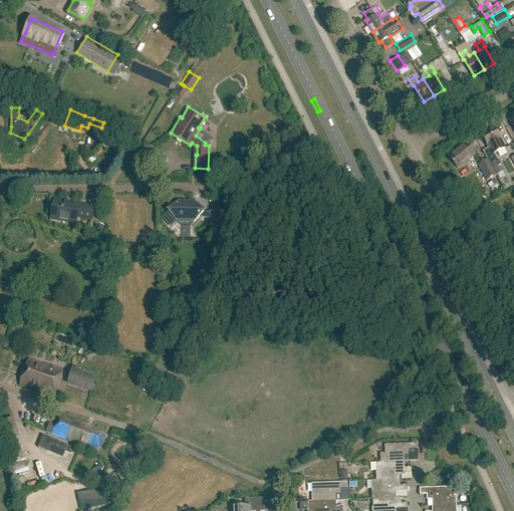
[(491,150),(485,153),(487,157),(496,173),(504,169),(498,158),(497,158),(494,152),(505,146),(500,138),(500,137),(494,125),(481,133),(488,144),(491,150)]
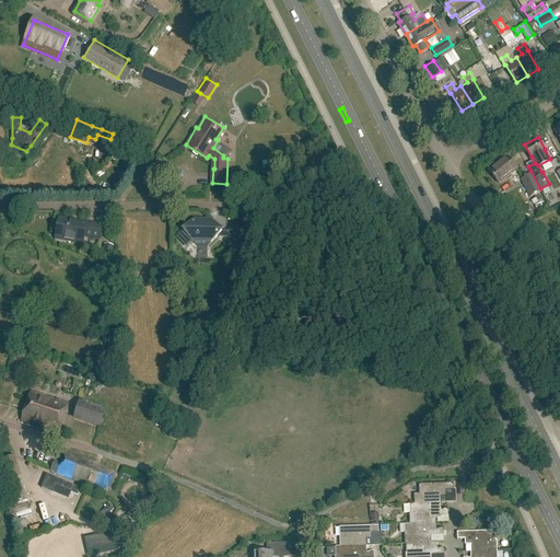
[(499,181),(516,166),(506,154),(489,169),(499,181)]
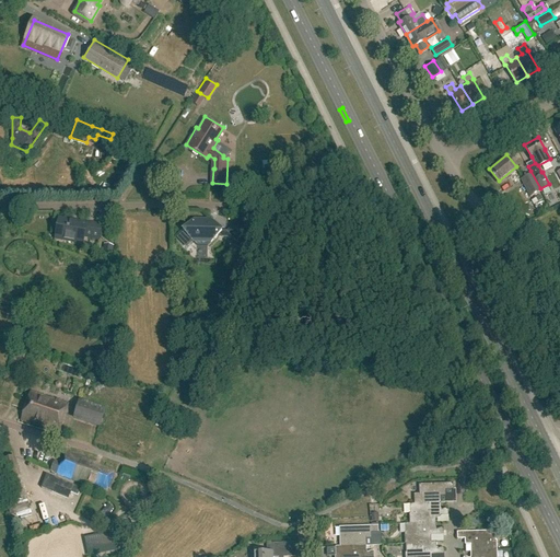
[(529,195),(540,188),(531,171),(521,176),(529,195)]
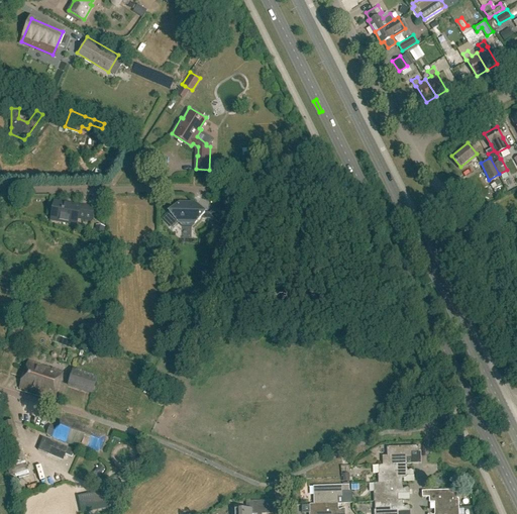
[(71,203),(55,200),(50,218),(77,223),(78,216),(92,219),(95,205),(80,203),(80,204),(71,202),(71,203)]
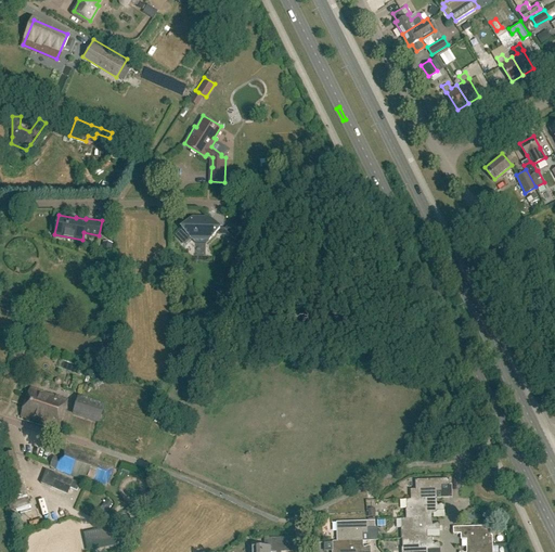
[(196,219),(193,215),(181,226),(195,240),(206,240),(209,238),(217,230),(218,232),(228,232),(230,230),(236,238),(247,228),(236,217),(227,227),(220,227),(209,216),(206,219),(204,217),(201,219),(198,217),(196,219)]
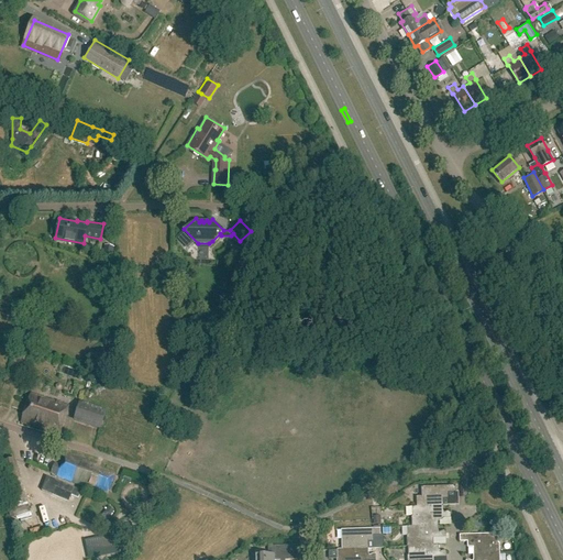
[(256,233),(253,246),(261,249),(264,235),(256,233)]
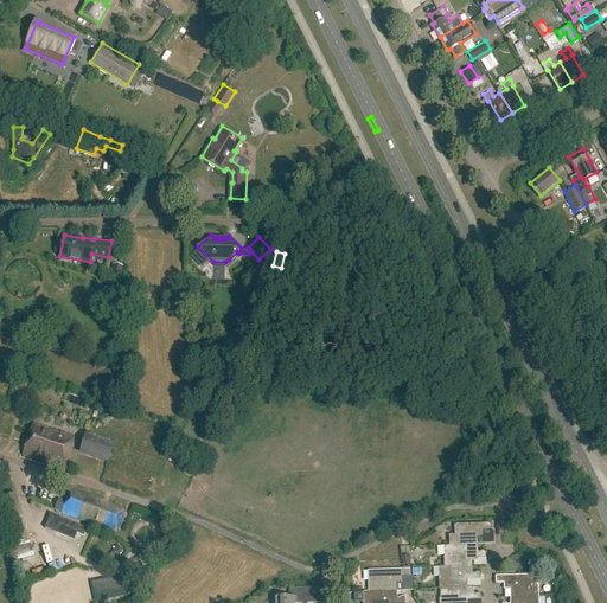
[(120,278),(123,263),(113,261),(109,277),(120,278)]
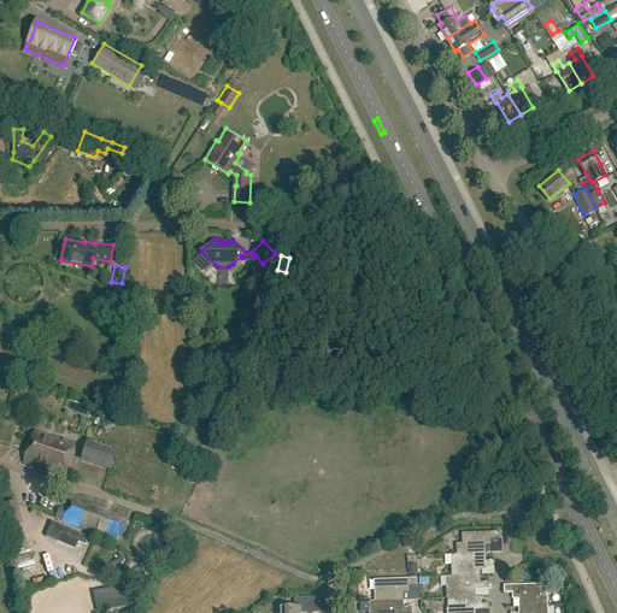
[(65,472),(76,442),(34,428),(24,459),(65,472)]
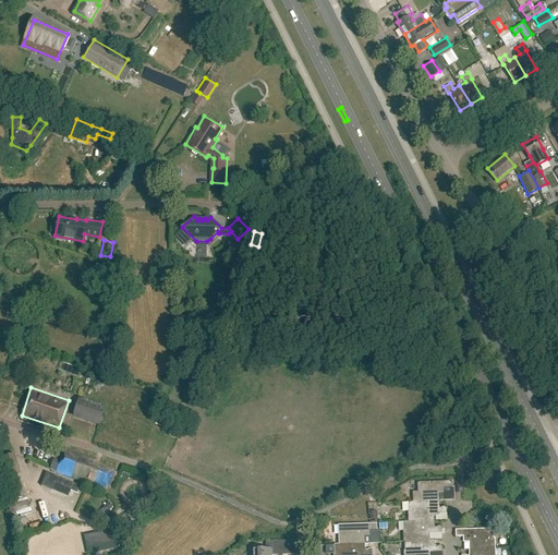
[(100,424),(106,405),(80,396),(73,414),(100,424)]
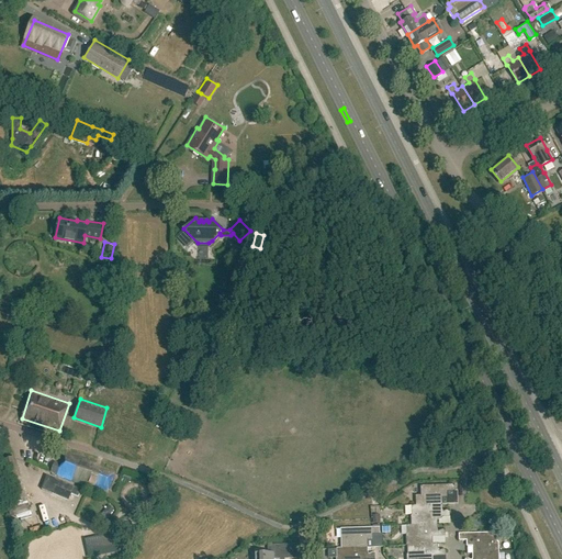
[(96,464),(97,460),(67,449),(62,462),(55,460),(51,470),(57,472),(57,473),(85,484),(86,481),(108,490),(115,471),(96,464)]
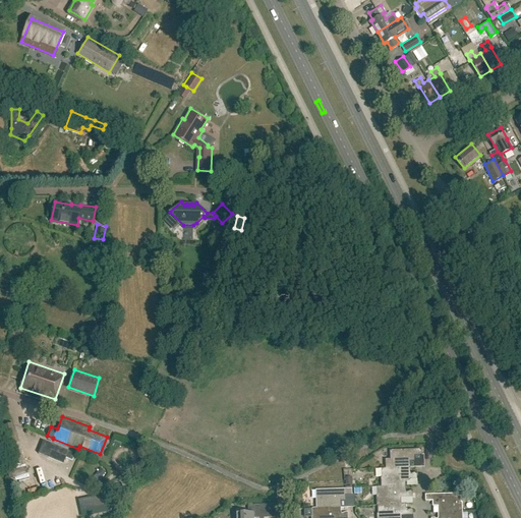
[(12,420),(0,423),(0,426),(1,433),(14,429),(12,420)]
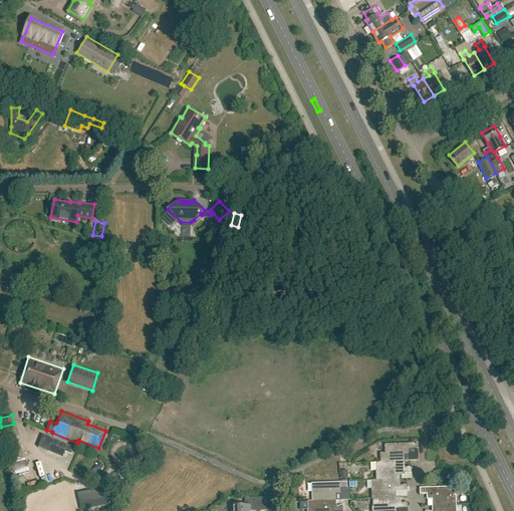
[(73,446),(47,435),(44,442),(51,444),(49,450),(62,456),(65,450),(71,452),(73,446)]
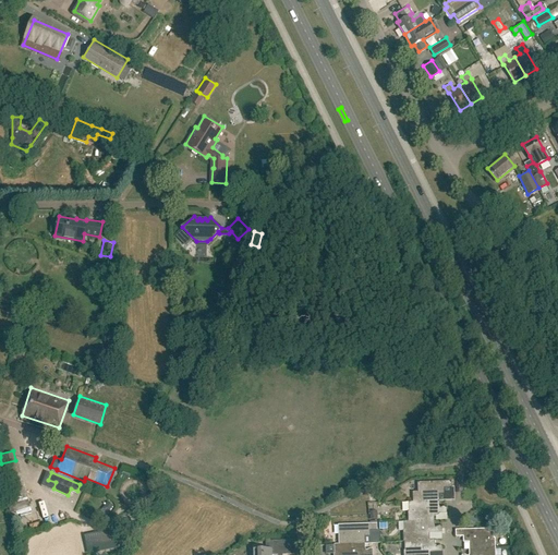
[(412,499),(439,498),(438,490),(444,490),(444,486),(451,485),(451,479),(417,480),(417,490),(412,490),(412,499)]
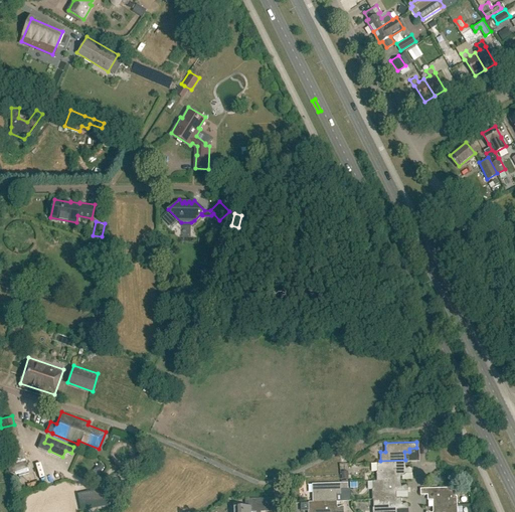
[(376,479),(400,478),(400,474),(403,474),(404,472),(412,472),(412,466),(409,466),(406,467),(405,465),(405,460),(380,461),(377,461),(377,470),(376,470),(376,479)]
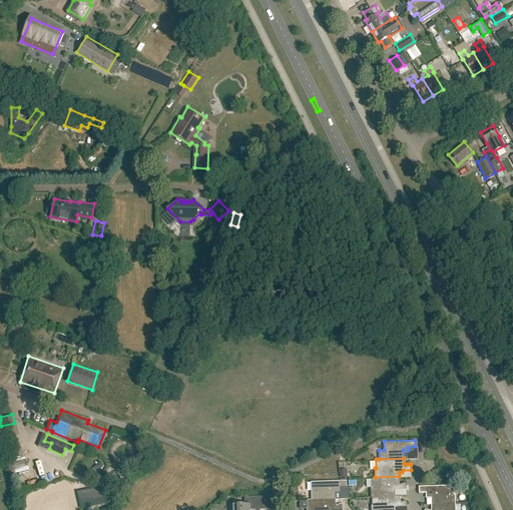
[(395,495),(395,494),(394,486),(399,486),(399,488),(406,488),(406,481),(404,481),(401,483),(400,481),(399,476),(375,477),(371,477),(371,486),(370,486),(371,496),(372,496),(372,495),(395,495)]
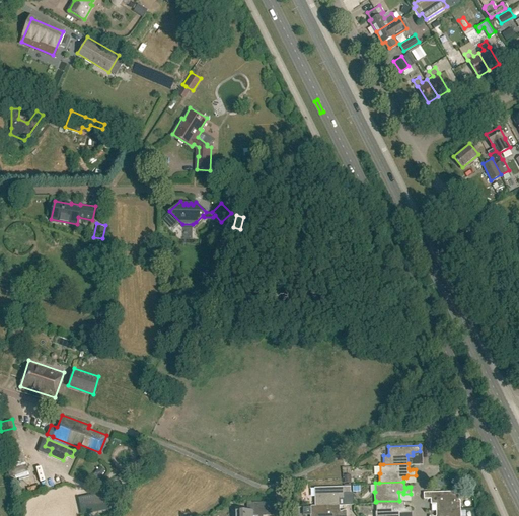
[(315,505),(339,504),(339,495),(344,495),(344,491),(351,491),(351,485),(314,486),(315,504),(315,505)]
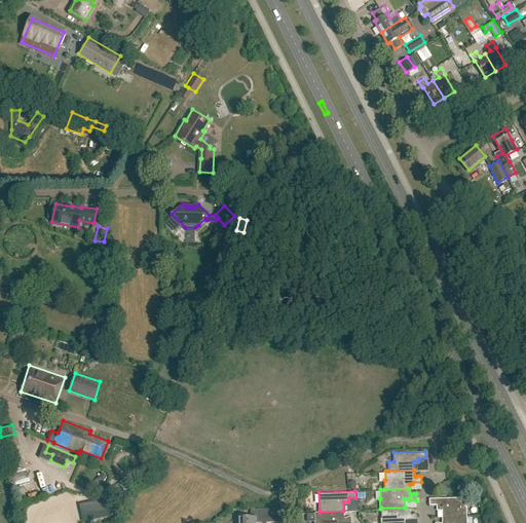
[(81,514),(110,507),(107,493),(102,494),(103,497),(79,502),(81,514)]
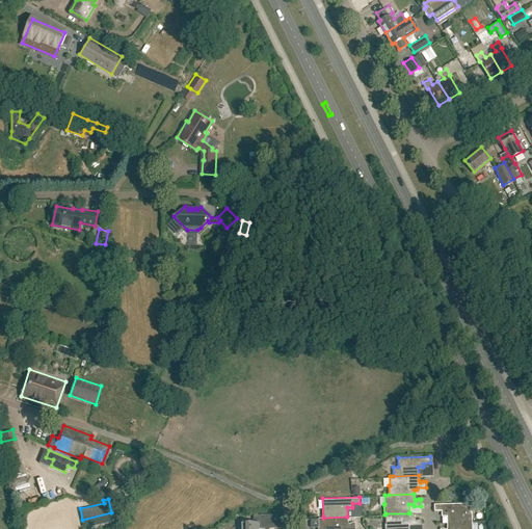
[(448,522),(472,521),(472,511),(470,511),(470,502),(434,503),(434,510),(442,509),(442,513),(447,513),(448,522)]
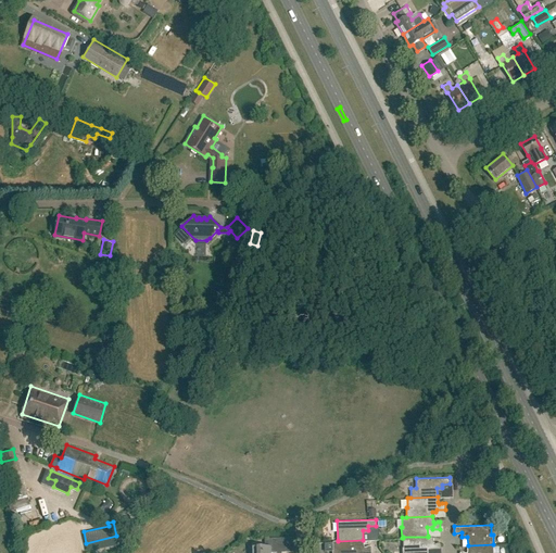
[(270,552),(270,551),(286,551),(286,536),(265,537),(265,547),(249,547),(249,552),(270,552)]
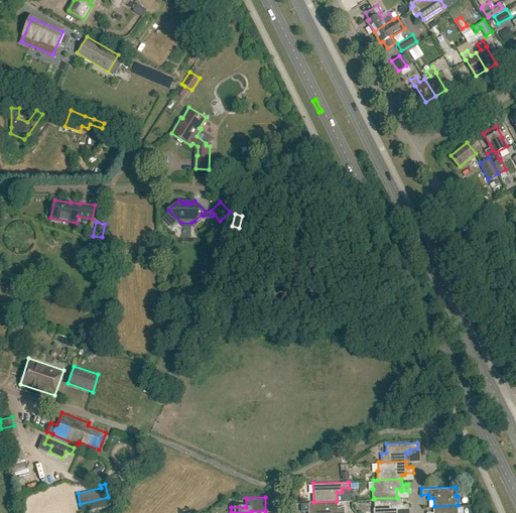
[(374,498),(374,499),(374,507),(373,507),(373,512),(397,512),(397,507),(402,507),(402,509),(409,509),(409,503),(406,503),(403,504),(402,503),(402,497),(397,497),(397,498),(374,498)]
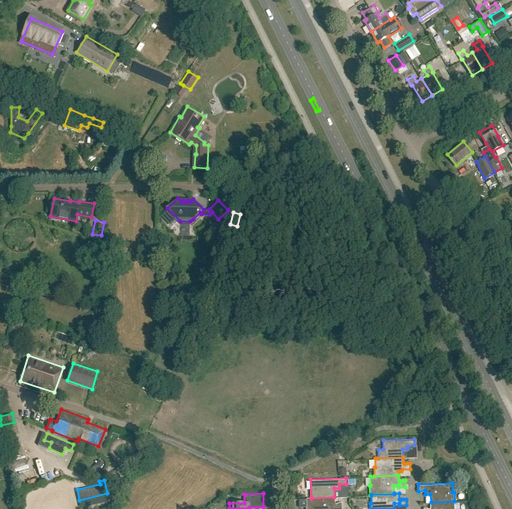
[(306,508),(330,508),(330,506),(334,506),(334,508),(342,508),(342,502),(339,502),(336,503),(335,501),(334,497),(311,498),(311,497),(307,497),(307,506),(306,506),(306,508)]
